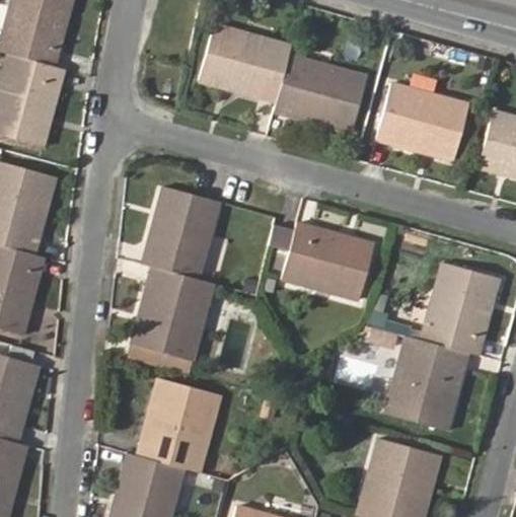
[(57,69),(76,0),(17,0),(15,7),(31,13),(24,41),(8,37),(3,53),(12,56),(57,69)]
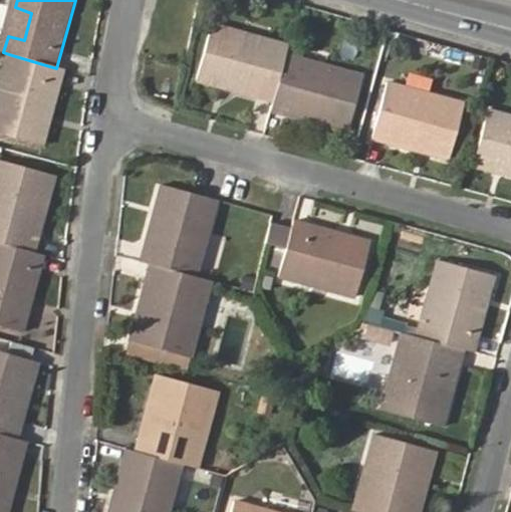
[(31,13),(15,7),(8,36),(24,40),(31,13)]
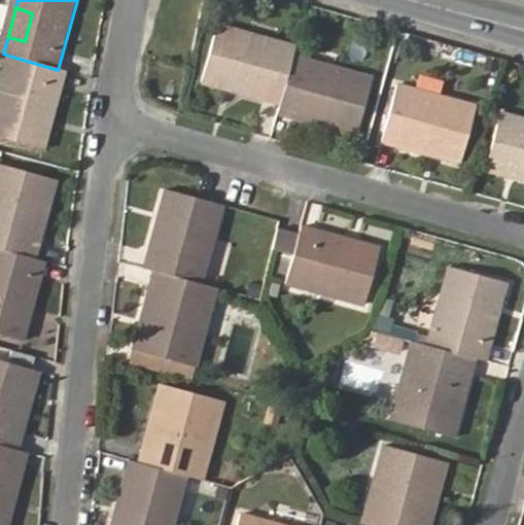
[(293,58),(297,47),(281,43),(276,60),(246,51),(251,35),(219,27),(204,83),(281,105),(293,58)]
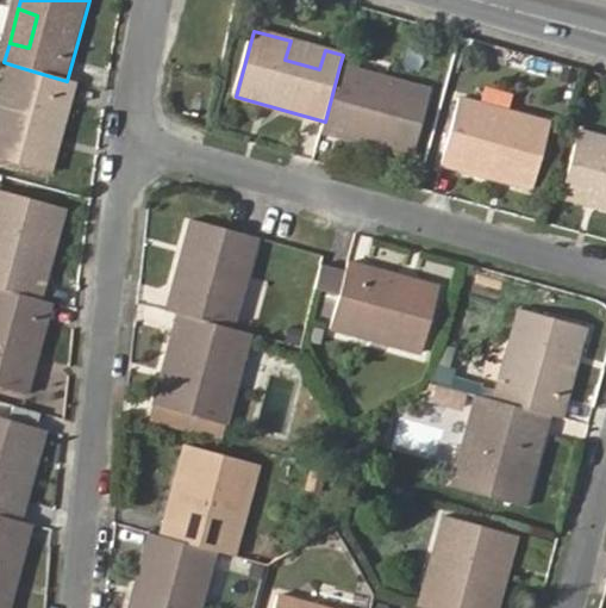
[(319,69),(325,50),(291,41),(285,60),(319,69)]
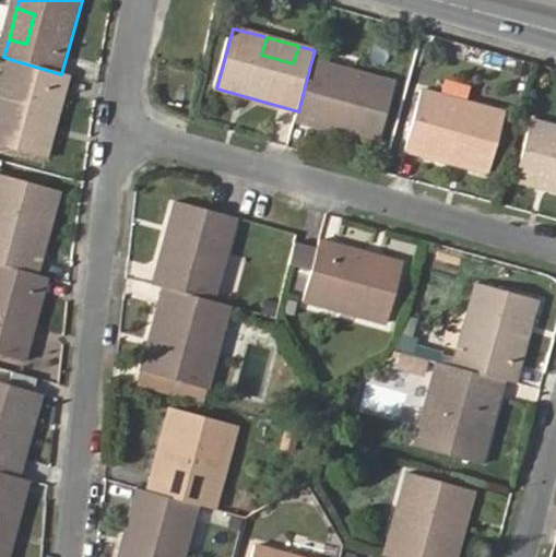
[(72,76),(61,74),(13,60),(9,75),(28,82),(20,111),(0,106),(0,143),(49,158),(72,76)]
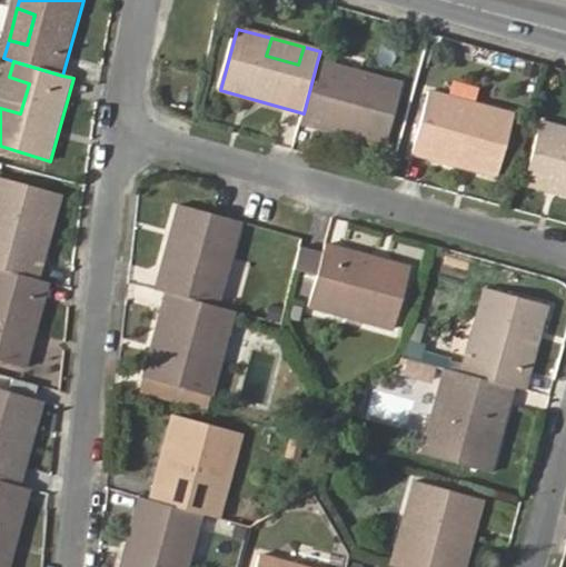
[(336,67),(317,62),(304,113),(301,125),(385,148),(403,88),(368,77),(363,95),(330,87),(336,67)]
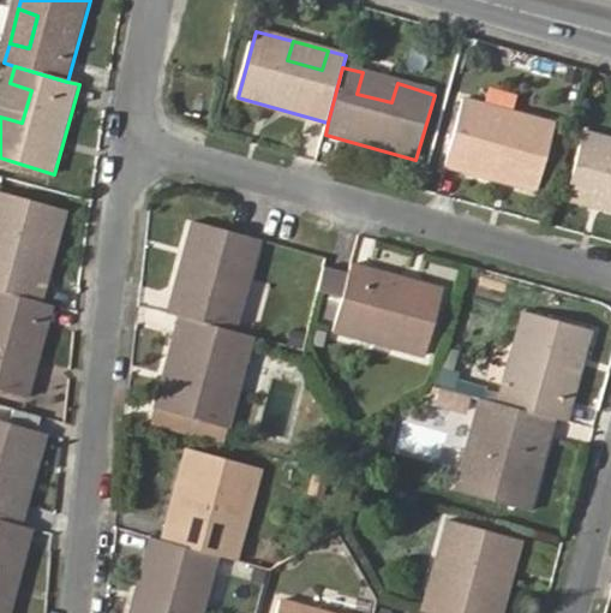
[(397,83),(363,72),(357,94),(391,102),(397,83)]
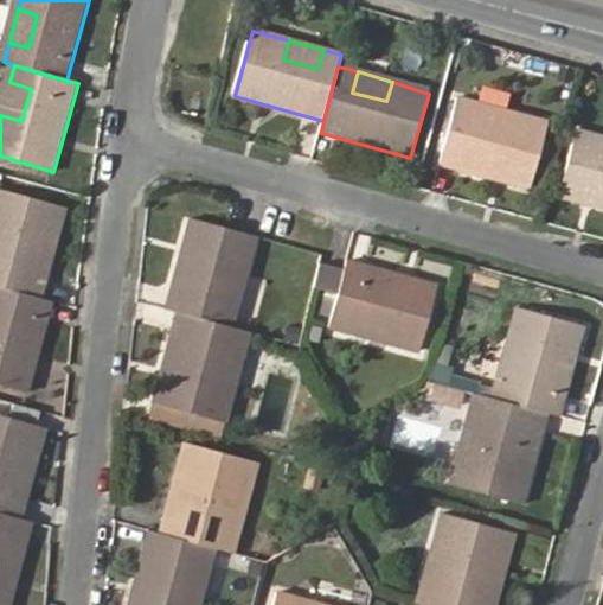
[(10,82),(0,115),(21,121),(31,89),(10,82)]
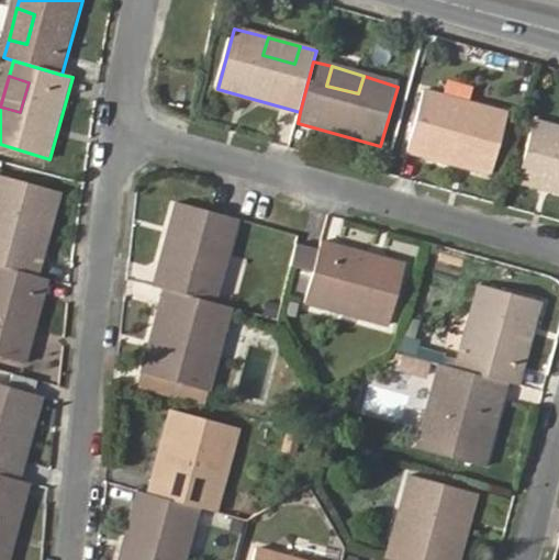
[(436,116),(442,98),(424,93),(407,154),(491,177),(507,116),(472,107),(466,125),(436,116)]
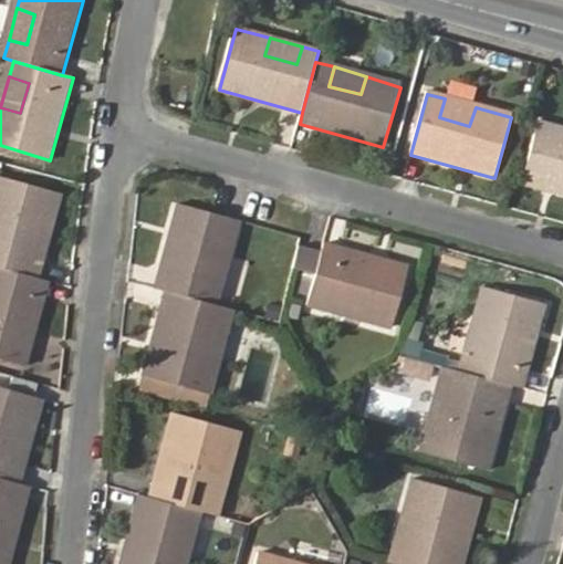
[(476,107),(445,98),(439,117),(469,126),(476,107)]
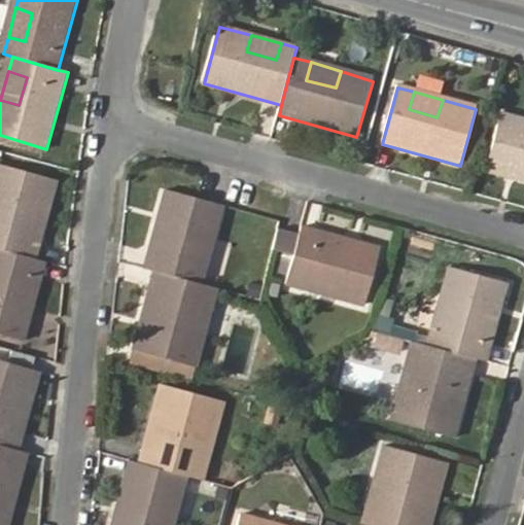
[(523,123),(499,116),(485,172),(523,182),(523,123)]
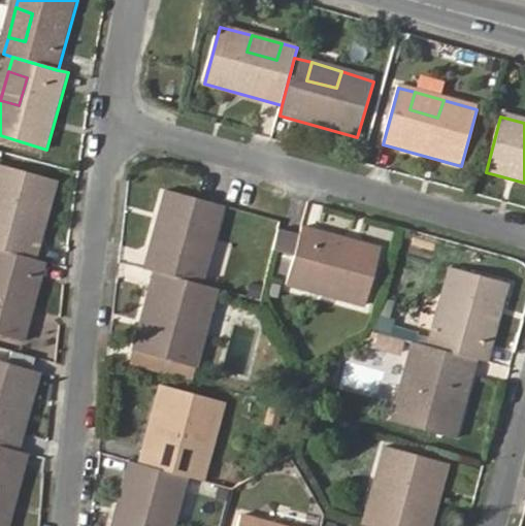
[(0,248),(39,259),(60,181),(39,174),(0,163),(0,198),(9,202),(2,230),(0,229),(0,248)]
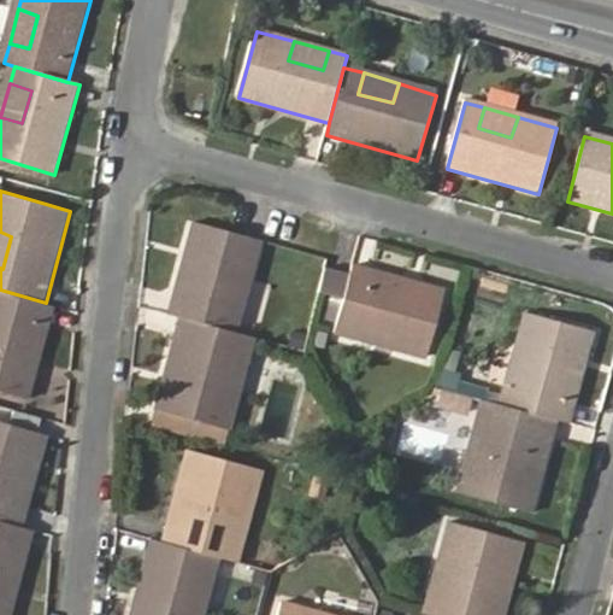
[(264,242),(228,233),(198,224),(172,314),(183,317),(235,332),(242,310),(223,306),(233,275),(252,280),(264,242)]
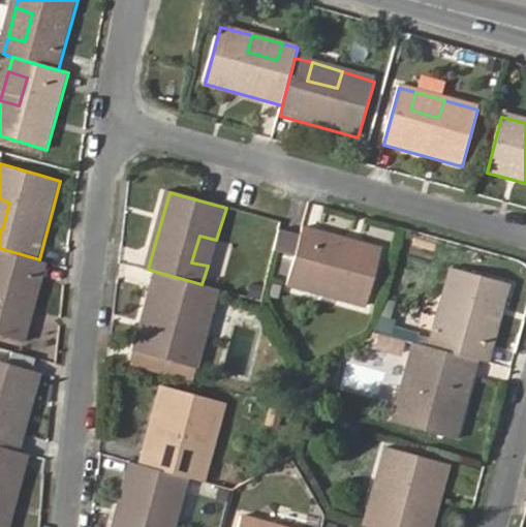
[(9,203),(0,198),(0,229),(2,230),(9,203)]
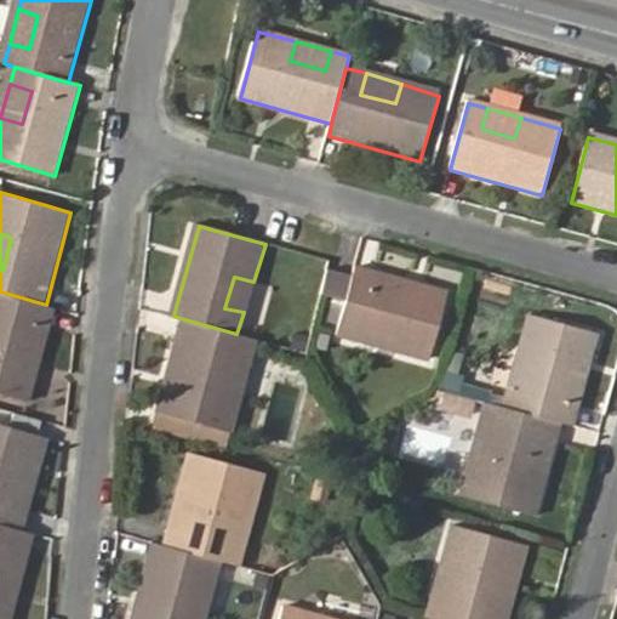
[(346,300),(353,276),(326,270),(320,294),(346,300)]
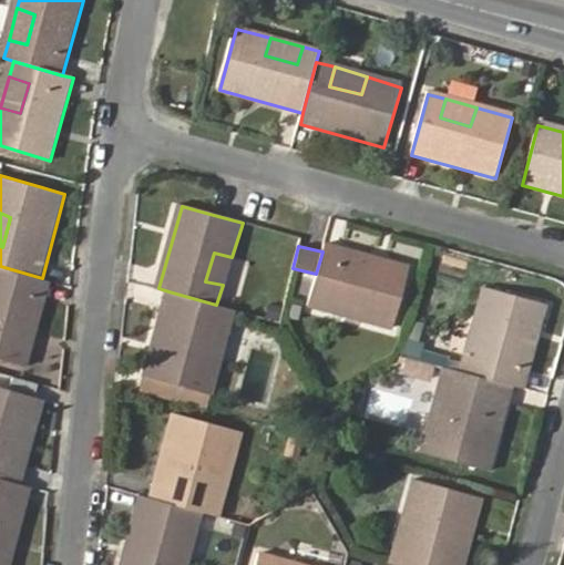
[(408,269),(324,246),(322,252),(316,274),(308,304),(324,309),(329,289),(361,299),(356,318),(392,328),(408,269)]
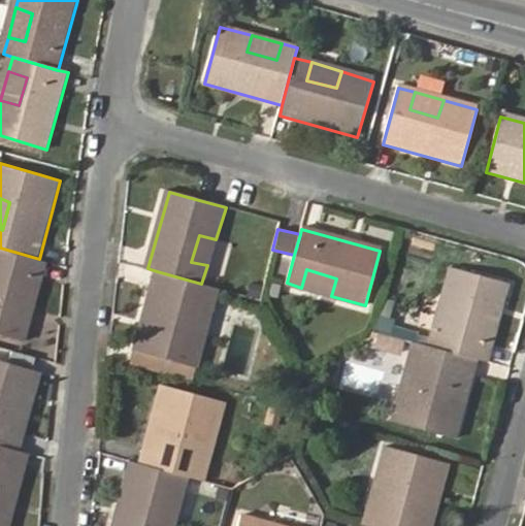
[(207,265),(216,239),(199,235),(191,262),(207,265)]
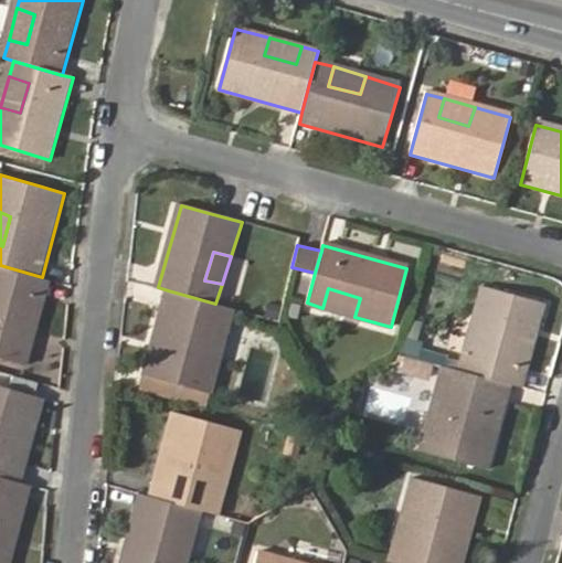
[(0,354),(27,362),(50,279),(42,277),(0,265),(0,285),(3,286),(0,297),(0,354)]
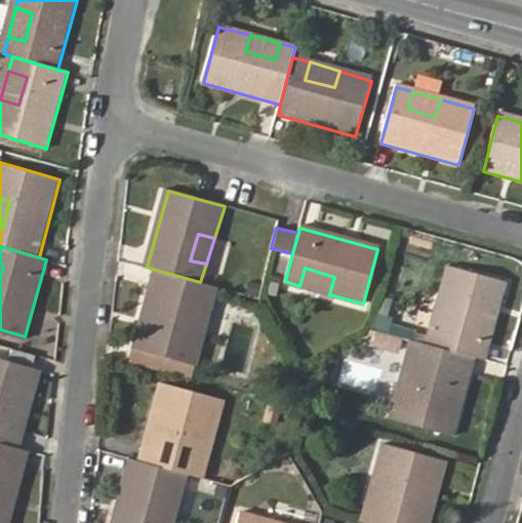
[(299,286),(329,294),(334,277),(305,268),(299,286)]
